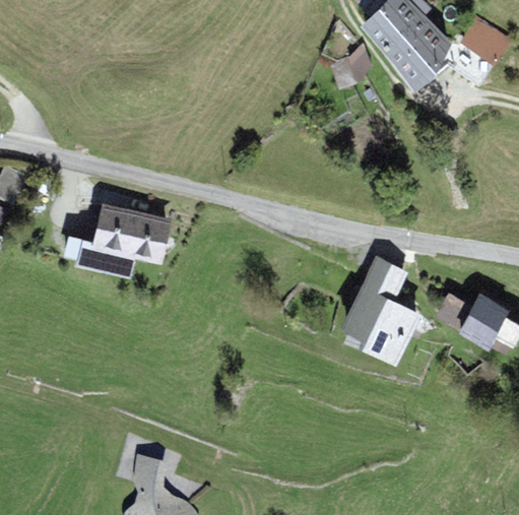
[(384,0),(361,20),(414,84),(453,44),(426,15),(409,0),(384,0)]
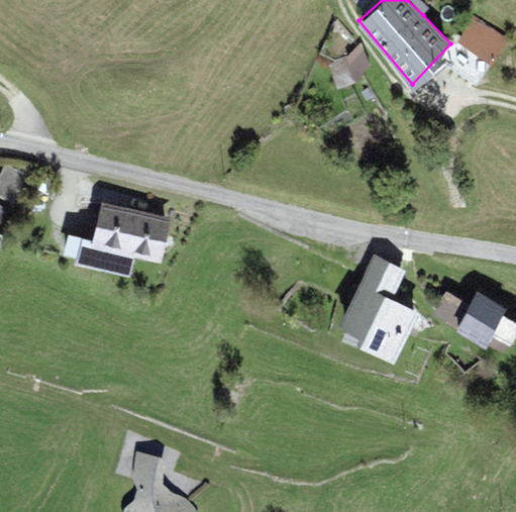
[(407,0),(423,15),(429,8),(420,0),(407,0)]
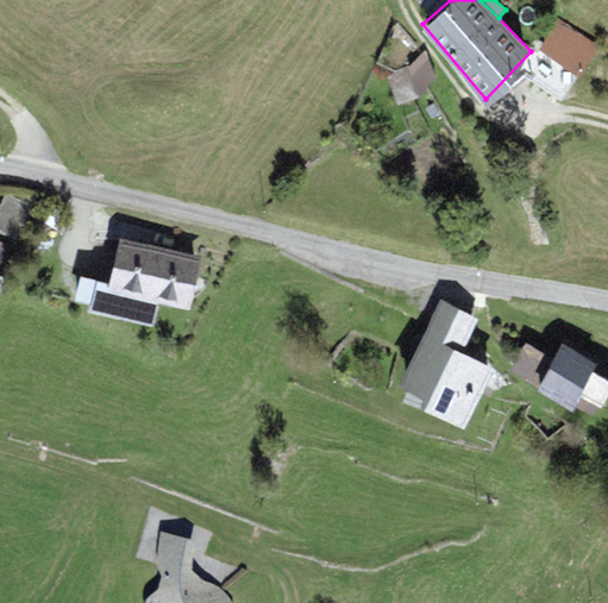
[(597,49),(558,24),(540,50),(581,76),(597,49)]
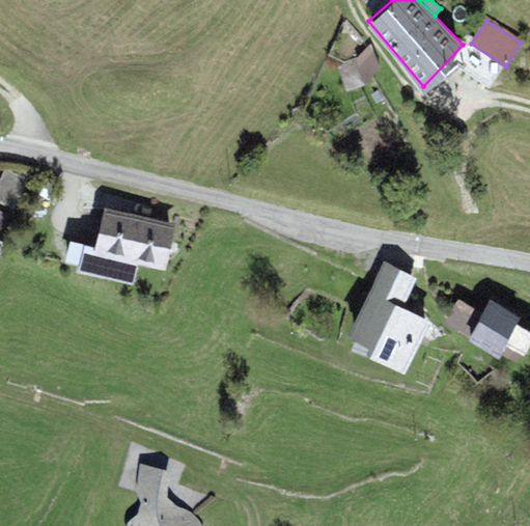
[(382,70),(372,47),(357,60),(366,84),(382,70)]
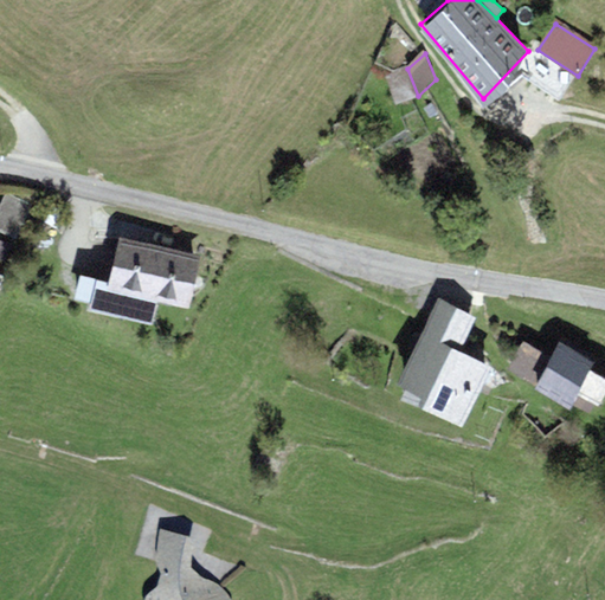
[(397,107),(418,96),(407,69),(386,79),(397,107)]
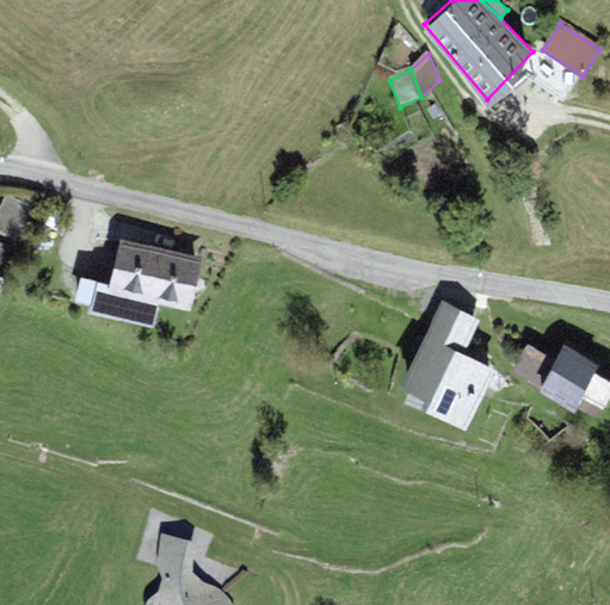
[(0,234),(17,244),(36,208),(10,193),(0,211),(0,234)]
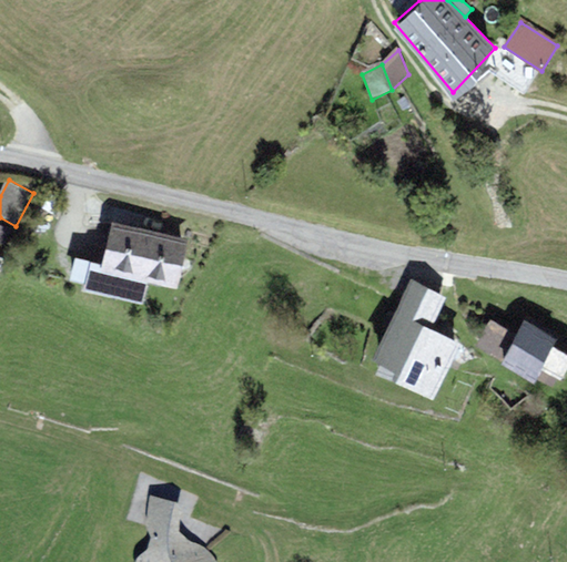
[(101,261),(100,266),(149,278),(176,286),(188,239),(113,220),(101,261)]
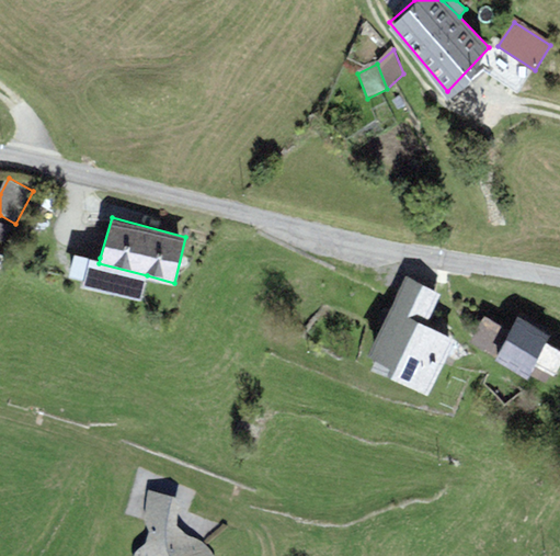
[(0,242),(4,246),(12,233),(0,226),(0,242)]
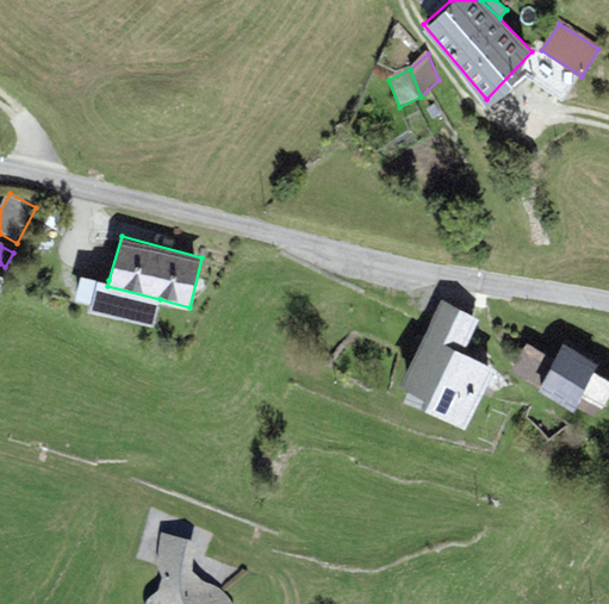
[(75,300),(92,304),(98,278),(81,274),(75,300)]
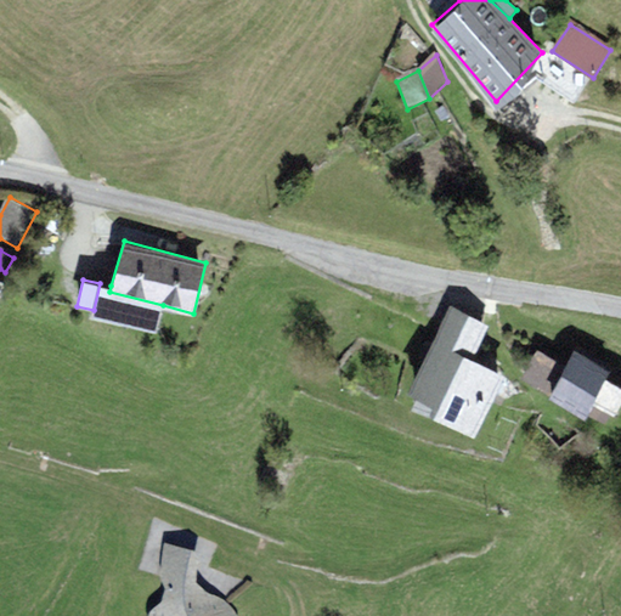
[(156,332),(163,305),(109,292),(111,286),(100,283),(94,310),(91,316),(156,332)]
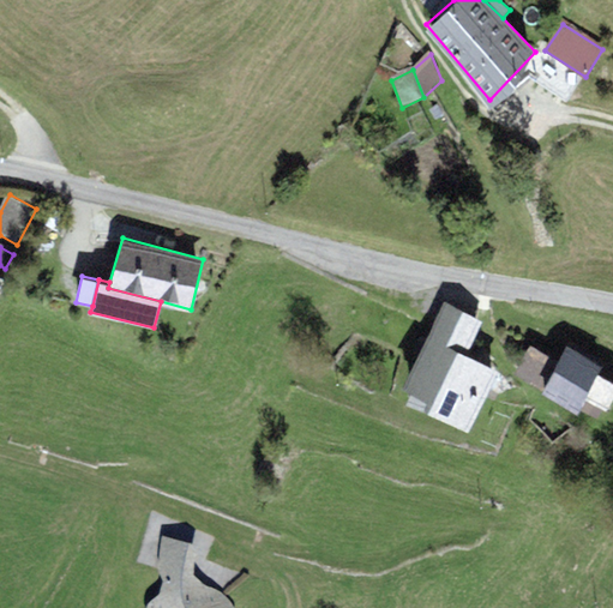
[(469,423),(498,368),(468,349),(482,323),(445,305),(403,383),(427,395),(424,402),(469,423)]
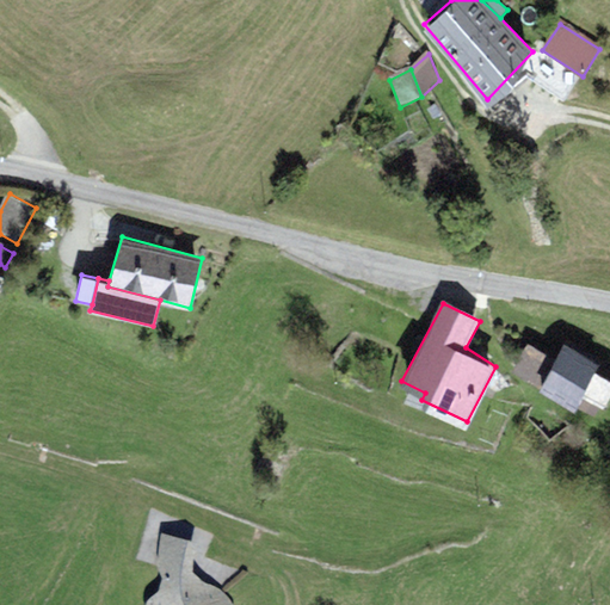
[(554,360),(538,387),(575,407),(596,371),(601,364),(564,343),(554,360)]
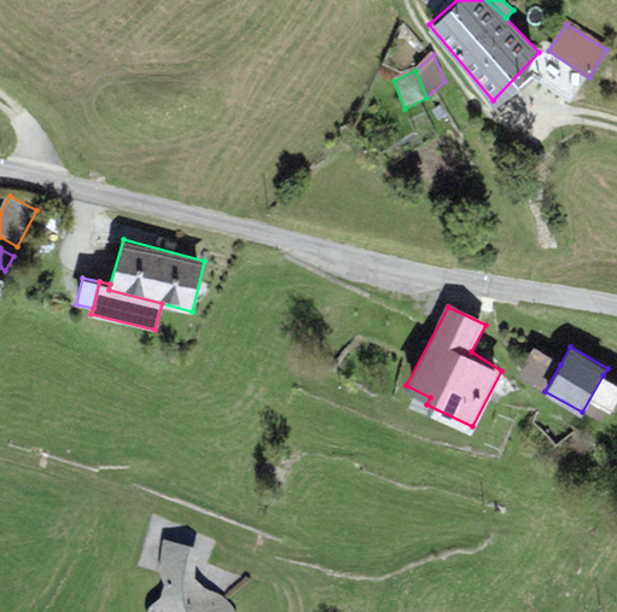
[(545,391),(560,365),(534,349),(518,376),(545,391)]
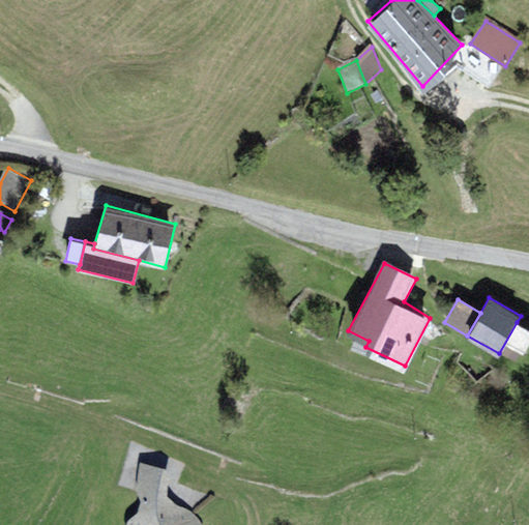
[(528,343),(528,328),(517,322),(499,353),(517,365),(528,343)]
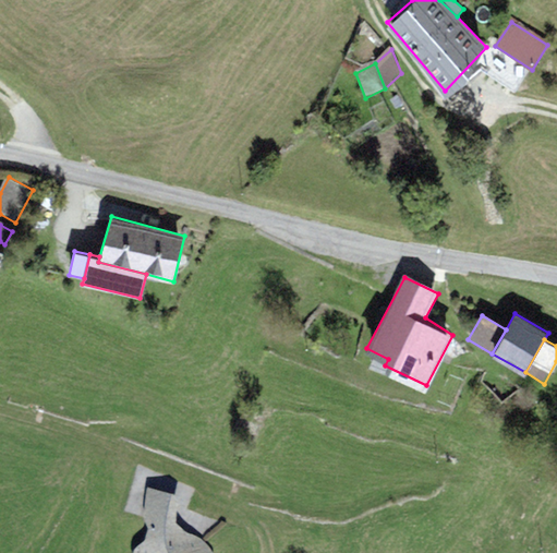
[(208,552),(200,544),(183,536),(177,529),(180,504),(147,494),(144,525),(146,529),(149,535),(146,543),(145,548),(143,550),(138,552),(208,552)]
